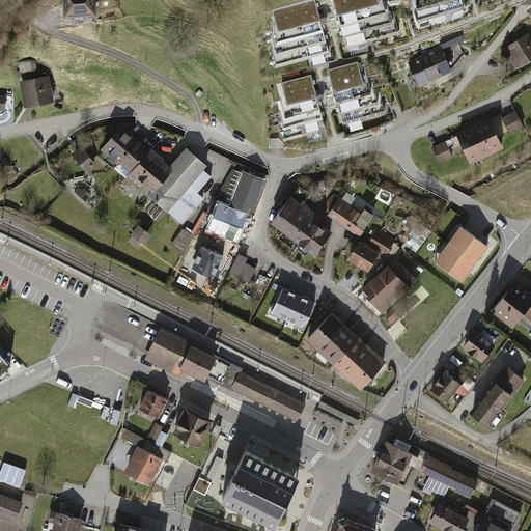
[(63,0),(64,21),(99,19),(98,0),(63,0)]
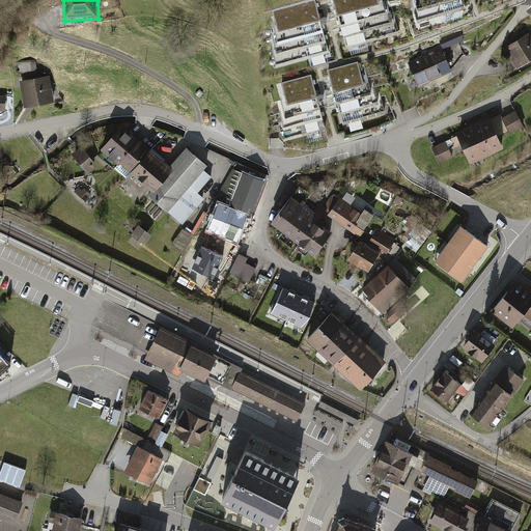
[(314,0),(309,0),(273,9),(276,20),(272,21),(275,31),(271,32),(274,43),(271,43),(276,64),(328,51),(314,0)]
